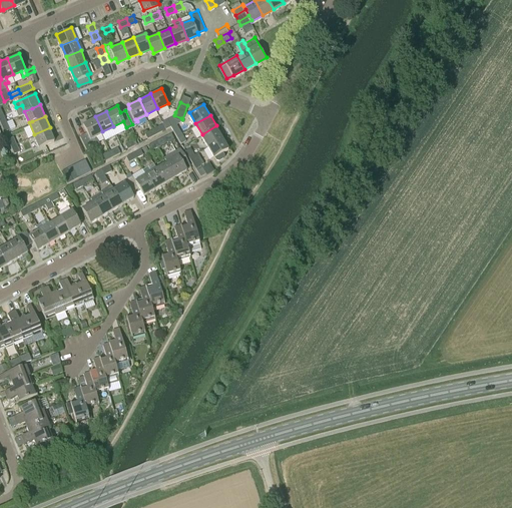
[(100,141),(97,134),(102,131),(95,116),(84,122),(88,130),(80,133),(87,146),(95,142),(95,143),(100,141)]
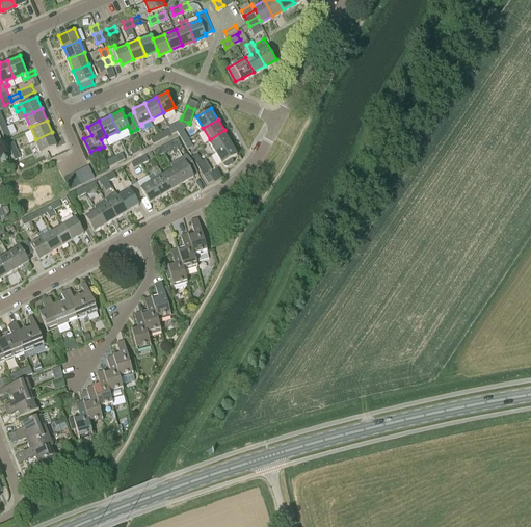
[(168,124),(173,131),(178,129),(178,128),(178,127),(175,121),(168,124)]
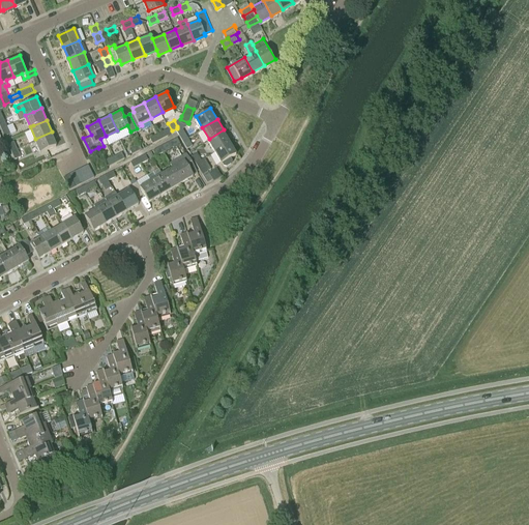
[(7,122),(1,125),(5,134),(11,130),(7,122)]
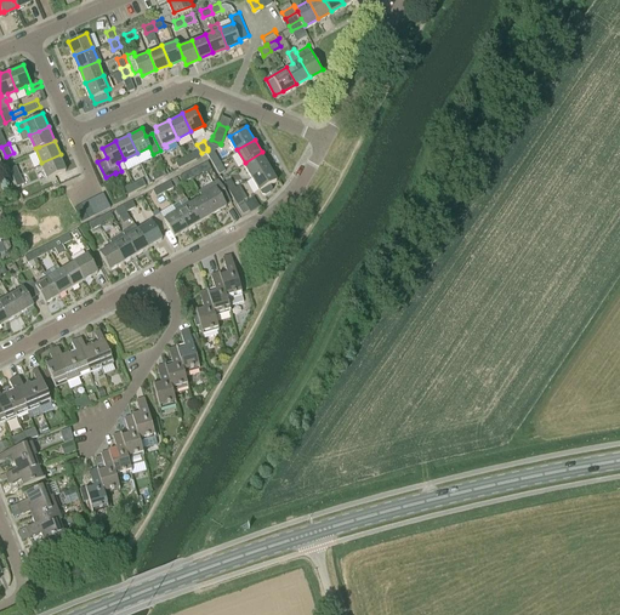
[(215,163),(221,159),(217,151),(215,147),(208,151),(215,163)]
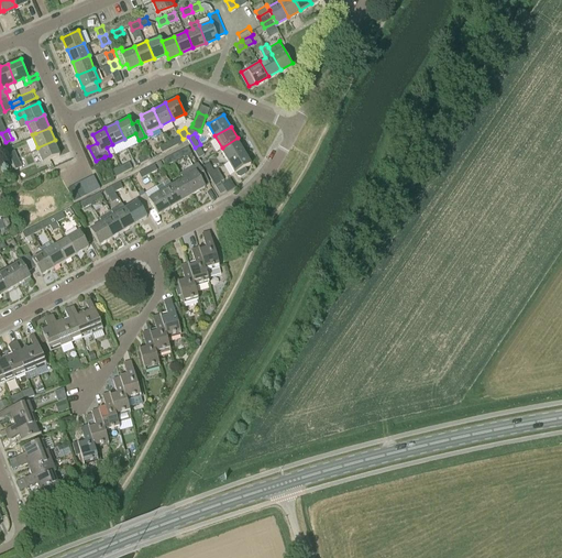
[(168,139),(171,145),(179,141),(176,135),(168,139)]
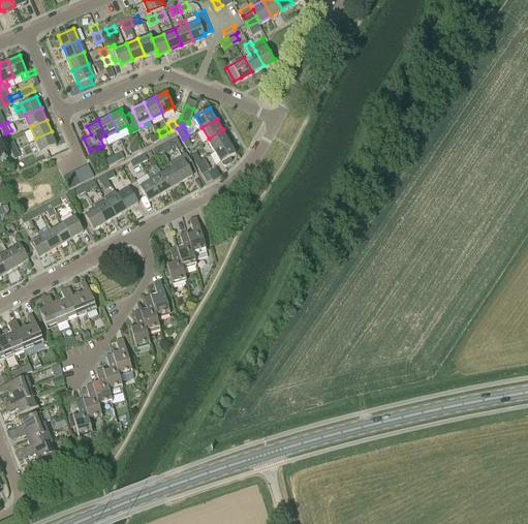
[(223,129),(209,139),(215,149),(229,141),(223,129)]
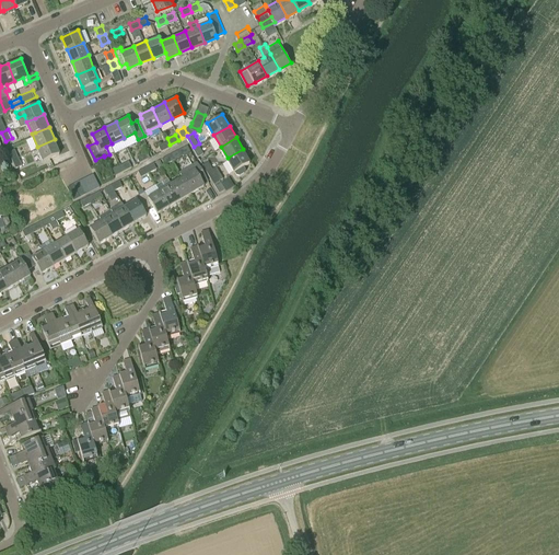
[(170,145),(167,138),(159,142),(162,149),(170,145)]
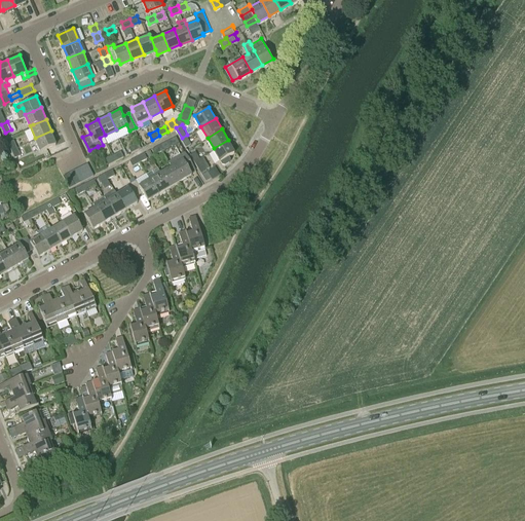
[(51,131),(35,138),(40,149),(57,142),(51,131)]
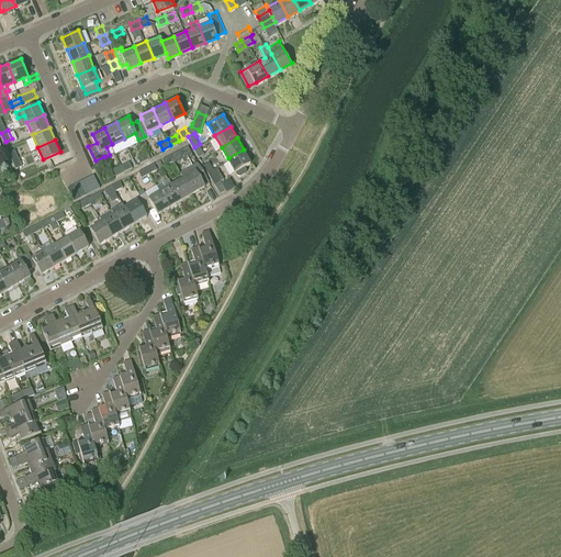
[(200,144),(194,147),(199,155),(204,152),(200,144)]
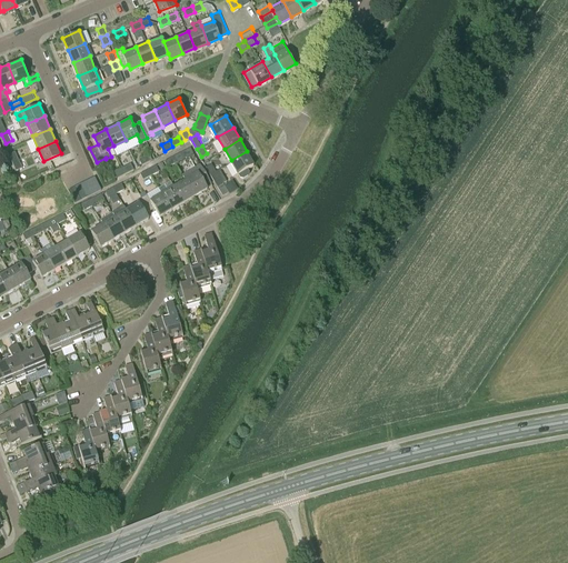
[(12,160),(19,157),(16,149),(9,151),(12,160)]
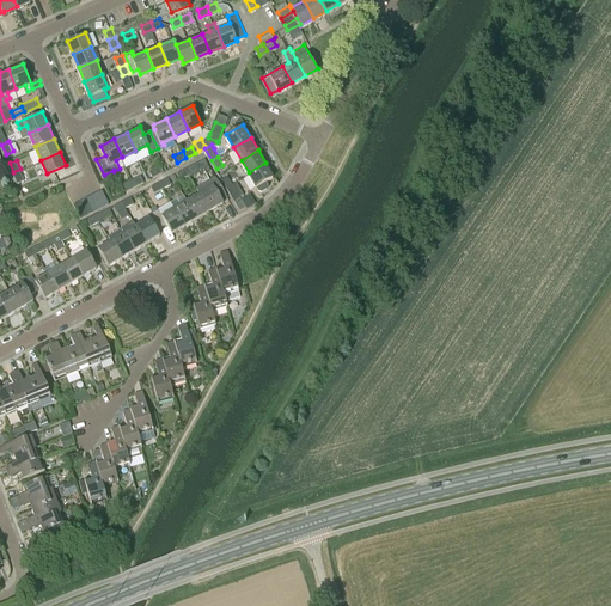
[(185,166),(189,172),(197,167),(194,161),(185,166)]
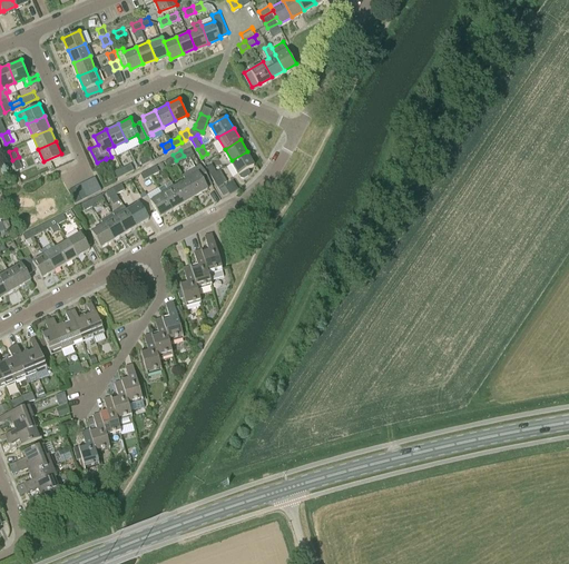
[(143,162),(151,158),(148,151),(139,156),(143,162)]
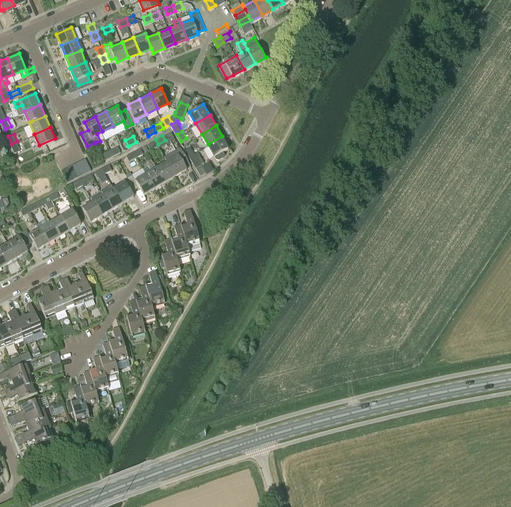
[(222,136),(208,144),(214,154),(215,154),(216,157),(219,157),(224,154),(225,152),(223,149),(228,146),(222,136)]
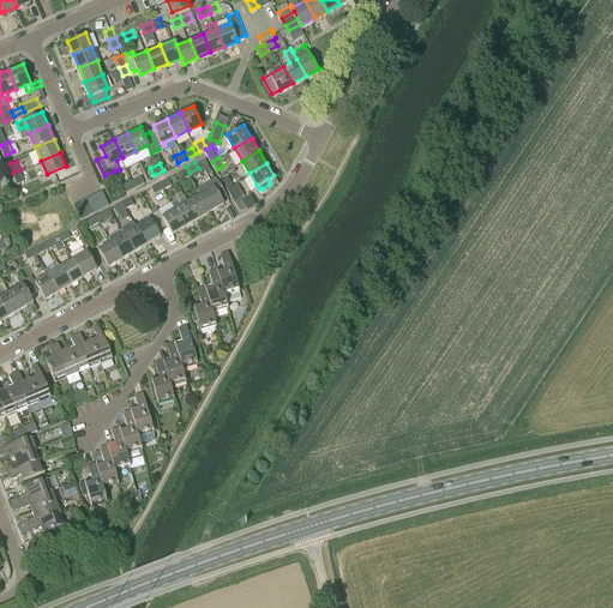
[(190,173),(186,167),(178,170),(181,178),(190,173)]
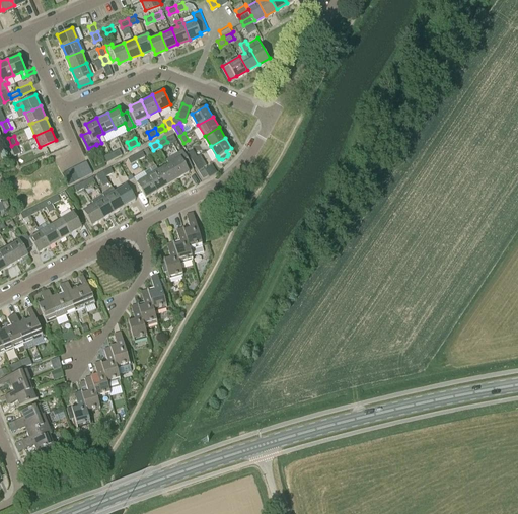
[(17,143),(11,146),(15,153),(20,150),(17,143)]
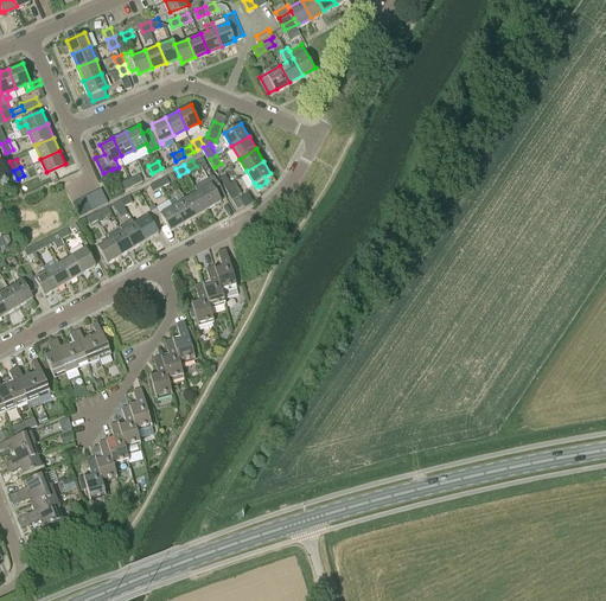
[(132,176),(135,183),(144,178),(140,171),(132,176)]
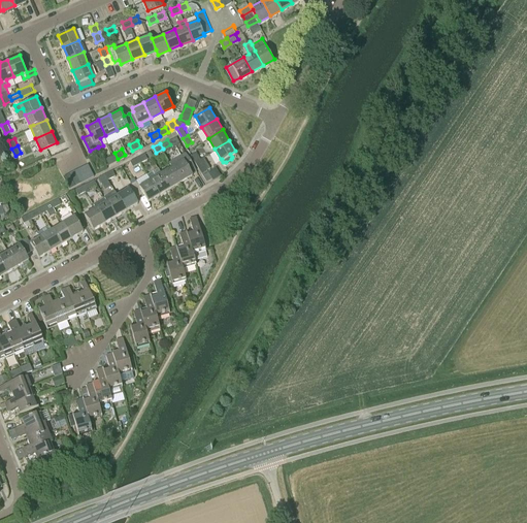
[(169,159),(172,165),(173,165),(182,180),(193,173),(191,170),(197,167),(186,149),(169,159)]
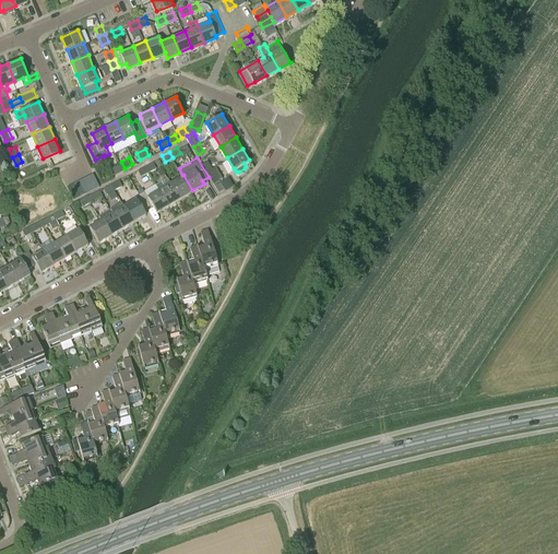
[(213,166),(213,165),(209,158),(202,162),(206,169),(213,166)]
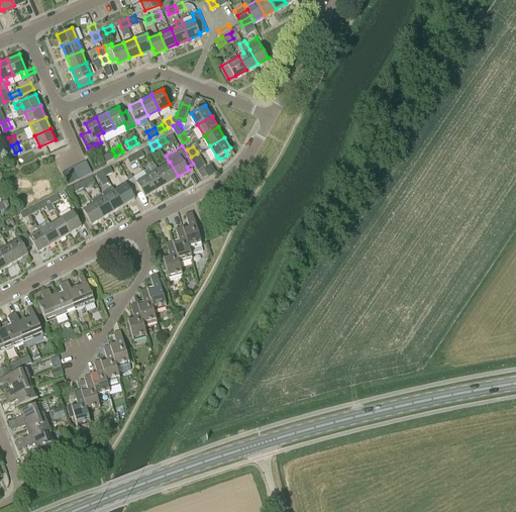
[(135,151),(138,157),(144,152),(142,147),(135,151)]
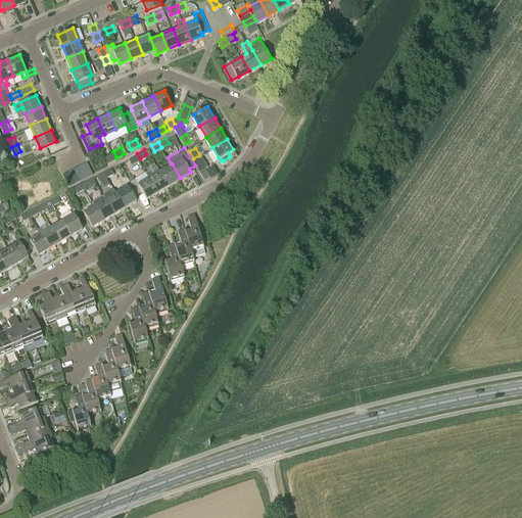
[(116,157),(113,151),(105,155),(108,160),(116,157)]
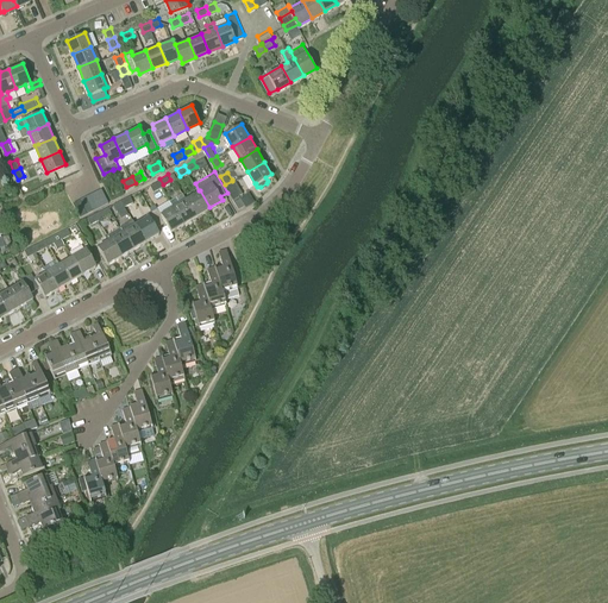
[(232,181),(225,184),(233,196),(243,190),(236,177),(232,180),(232,181)]
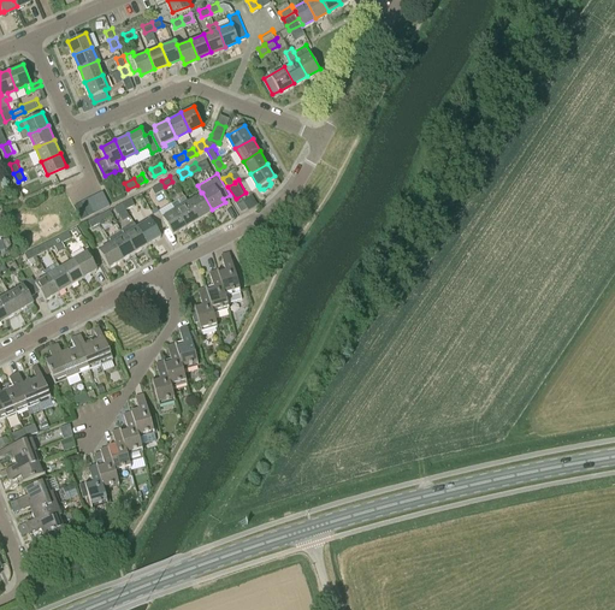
[(165,187),(161,181),(152,185),(155,191),(165,187)]
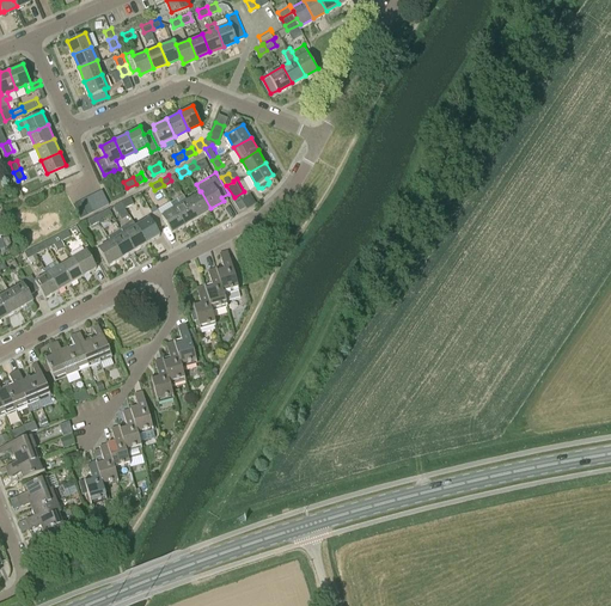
[(110,201),(103,187),(96,190),(103,204),(110,201)]
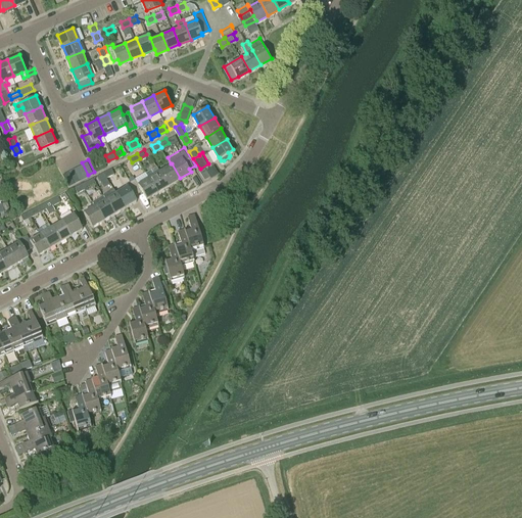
[(82,178),(88,175),(82,162),(76,166),(82,178)]
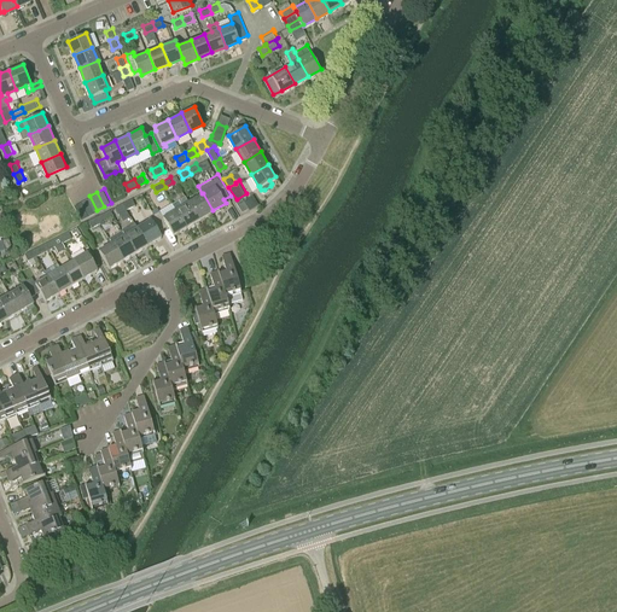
[(178,208),(188,225),(201,217),(190,200),(186,192),(179,196),(184,204),(178,208)]
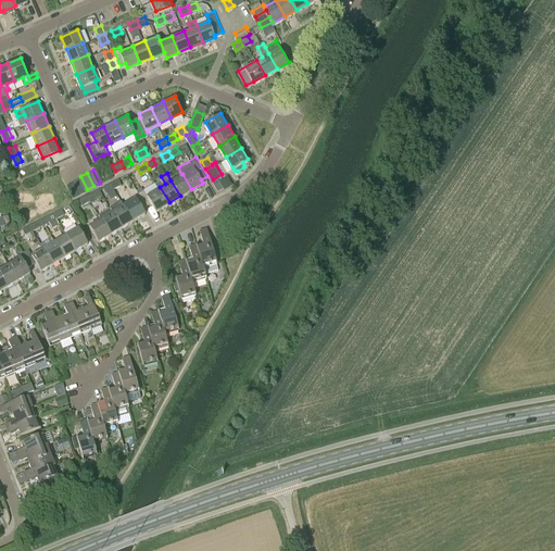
[(180,196),(191,189),(183,174),(181,174),(171,180),(180,196)]
